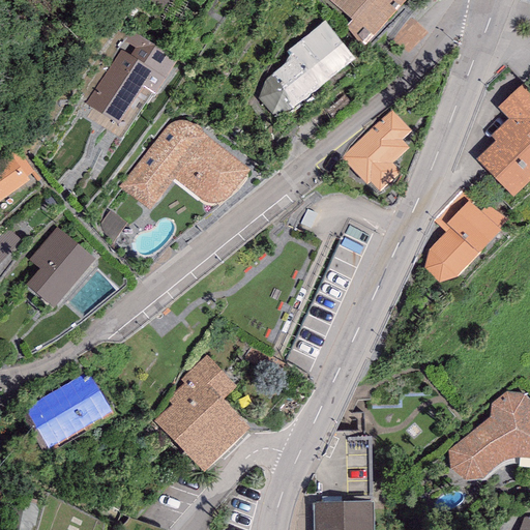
[(327,0),(351,21),(345,28),(363,47),(404,0),(327,0)]
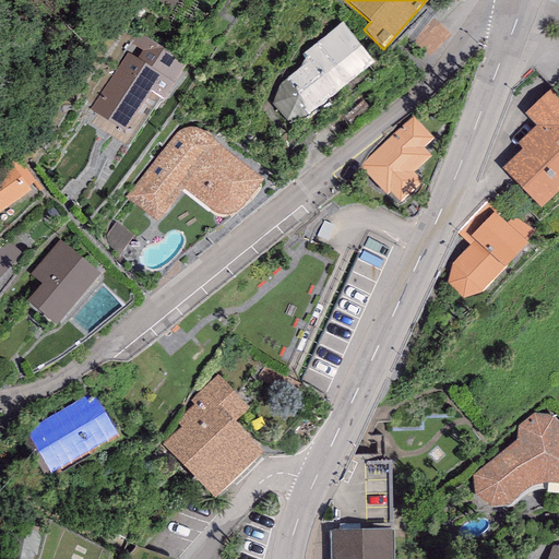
[(342,24),(302,55),(308,63),(280,85),(273,107),(288,122),(305,118),(373,64),(342,24)]
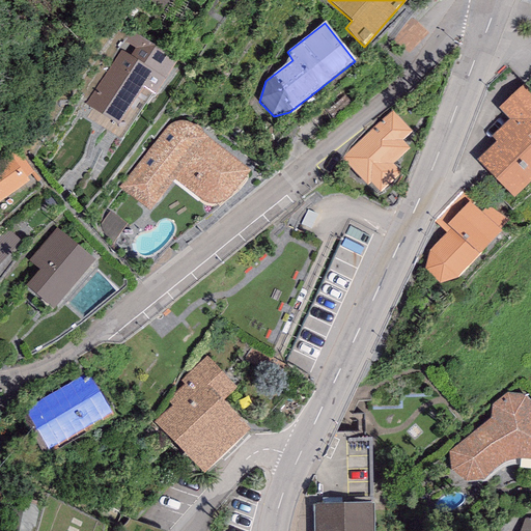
[(132,36),(86,104),(118,126),(142,89),(154,96),(174,65),(132,36)]
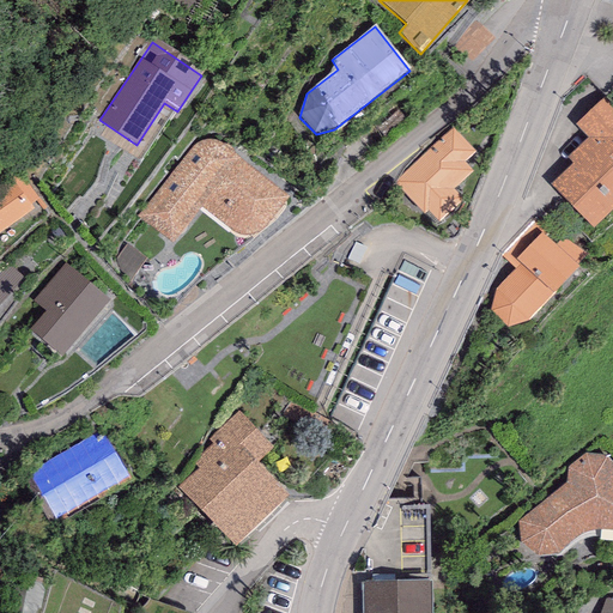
[(612,107),(605,98),(576,126),(588,139),(566,159),(572,165),(550,186),(593,231),(612,212),(612,107)]
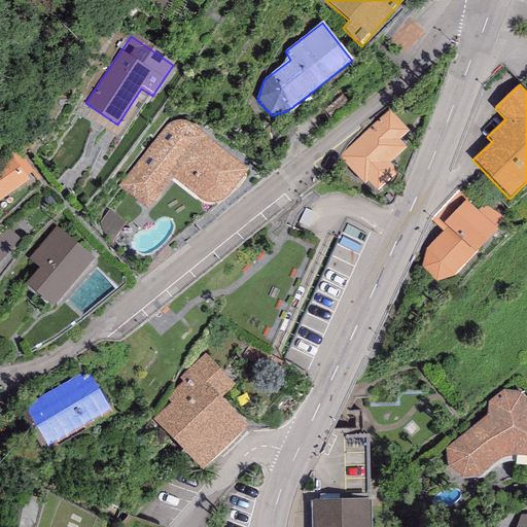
[(410,131),(390,110),(339,161),(374,196),(397,173),(389,165),(407,147),(400,140),(410,131)]
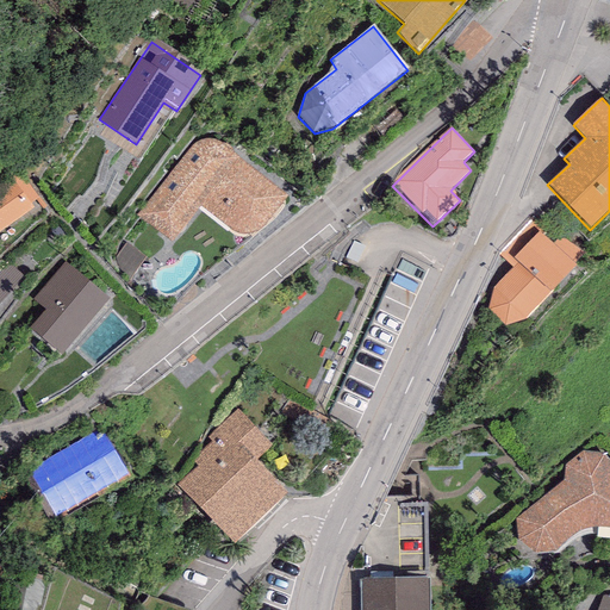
[(192,145),(137,217),(170,243),(200,209),(231,231),(237,234),(242,235),(248,235),(254,234),(259,230),(287,198),(228,150),(218,144),(211,142),(203,142),(197,143),(192,145)]
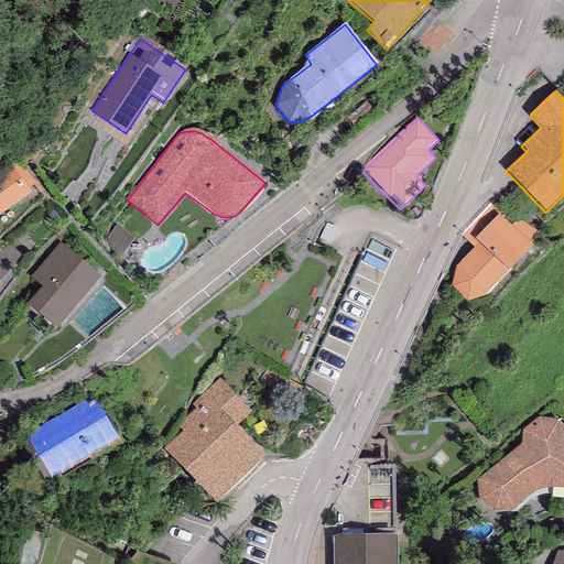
[(10,166),(0,172),(0,214),(29,195),(10,166)]
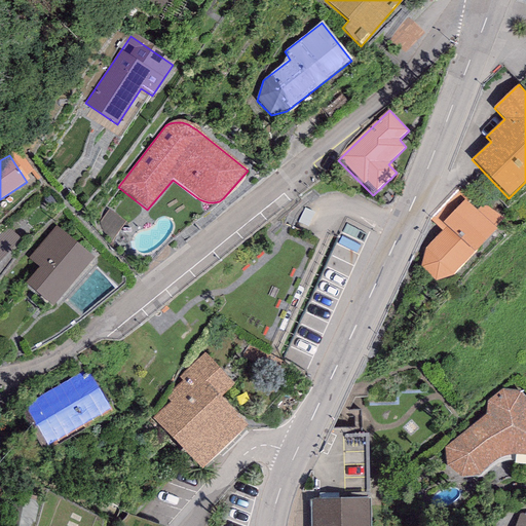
[(496,230),(464,200),(447,219),(439,212),(430,221),(442,231),(424,251),(450,275),(453,277),(496,230)]
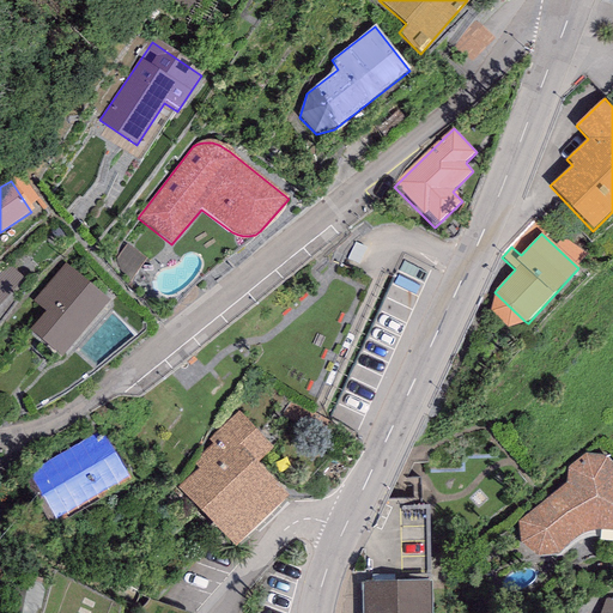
[(109,302),(65,265),(32,302),(46,313),(30,331),(61,358),(109,302)]
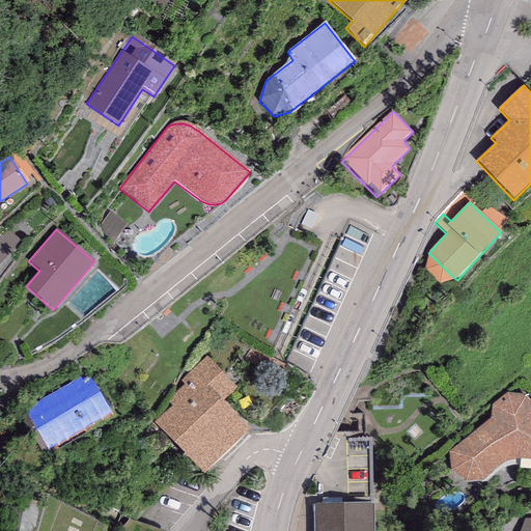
[(0,235),(0,263),(15,249),(0,235)]
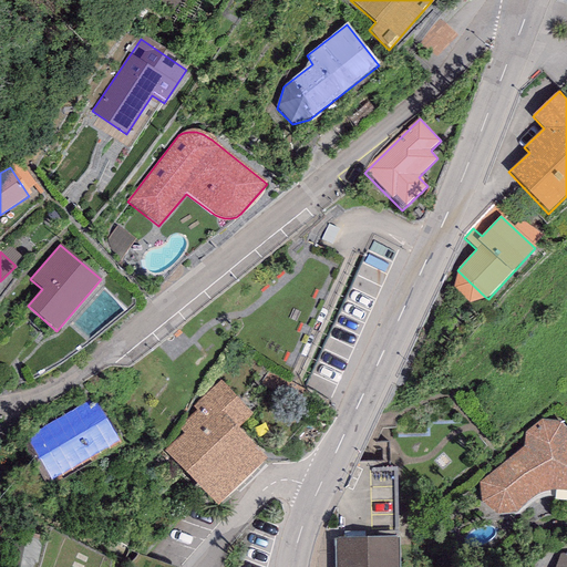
[(485,297),(457,270),(456,275),(462,279),(462,282),(467,287),(465,294),(465,301),(470,303),(476,301),(481,297),(485,297)]
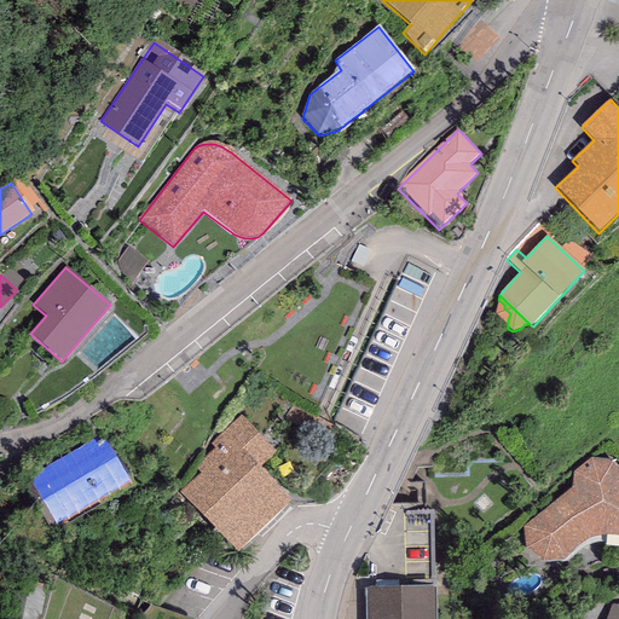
[(241,416),(209,445),(214,450),(195,468),(200,474),(179,493),(237,554),(290,504),(259,470),(276,453),(241,416)]
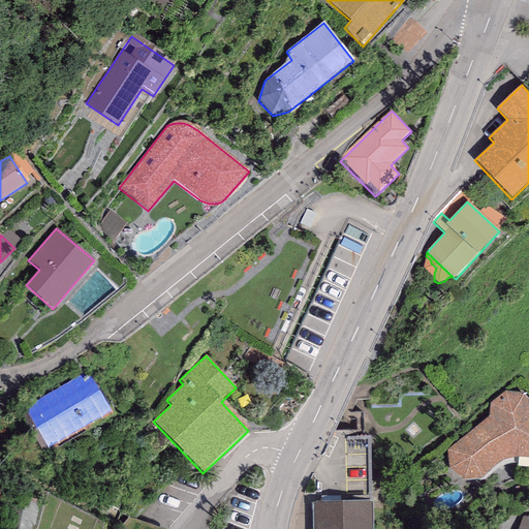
[(88,373),(21,410),(43,452),(111,414),(88,373)]
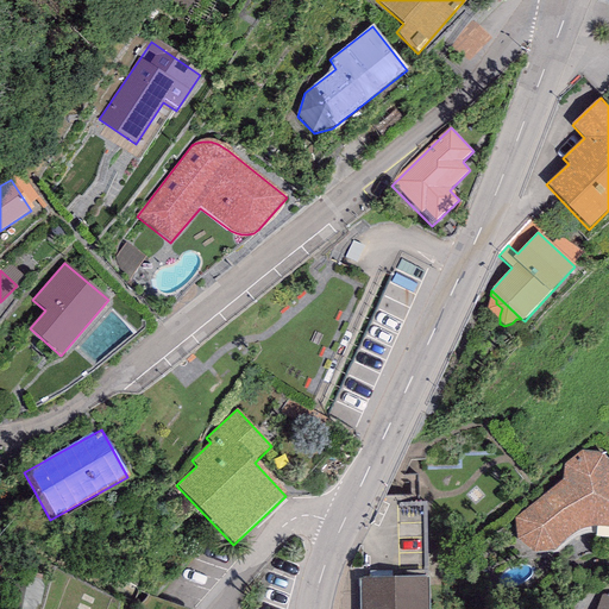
[(515,520),(518,541),(528,554),(547,554),(557,548),(562,542),(566,538),(573,534),(584,531),(590,529),(597,529),(603,529),(608,529),(608,463),(602,453),(581,451),(563,465),(563,481),(515,520)]
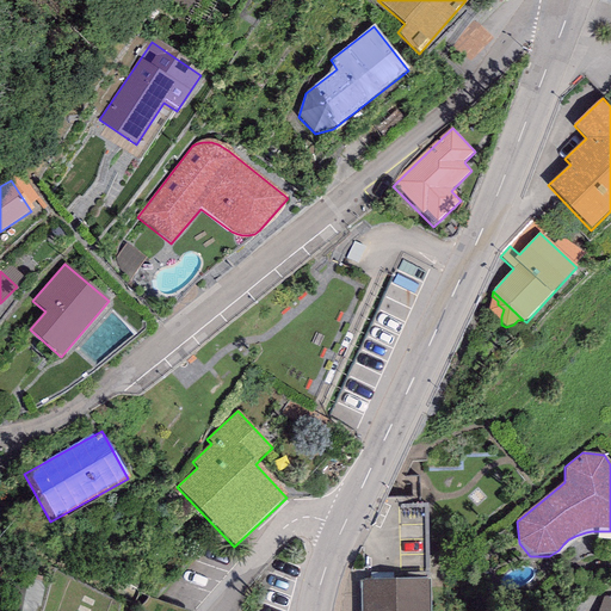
[(430,610),(430,582),(360,582),(360,610),(430,610)]
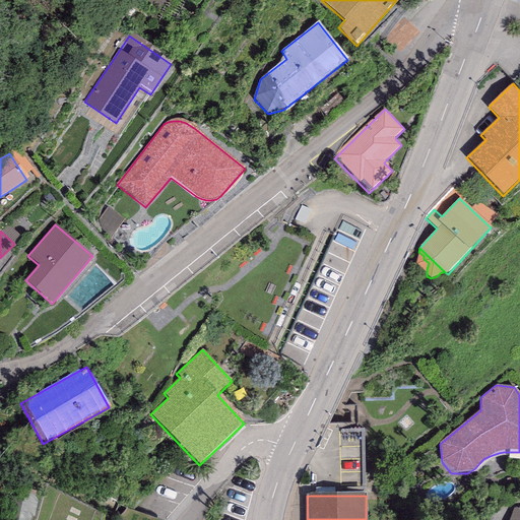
[(519,519),(519,507),(513,508),(513,512),(509,519),(519,519)]
